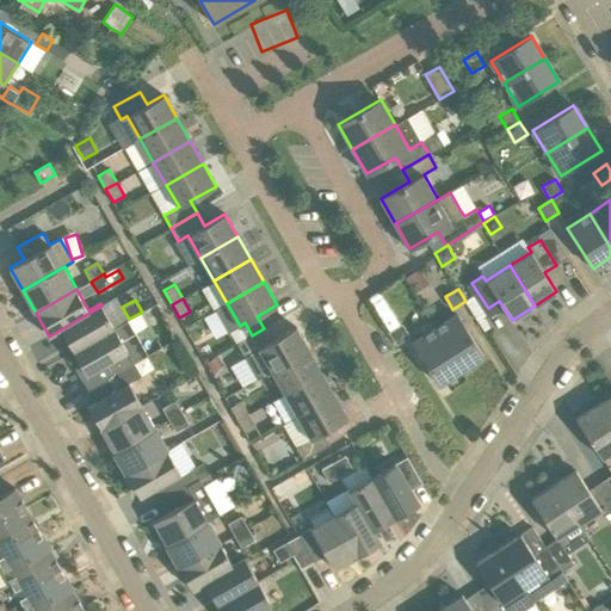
[(73,351),(113,327),(107,315),(102,306),(61,329),(73,351)]
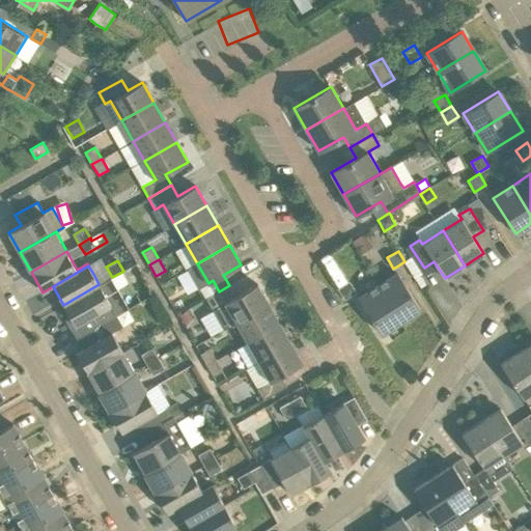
[(400,320),(420,309),(397,274),(379,286),(400,320)]
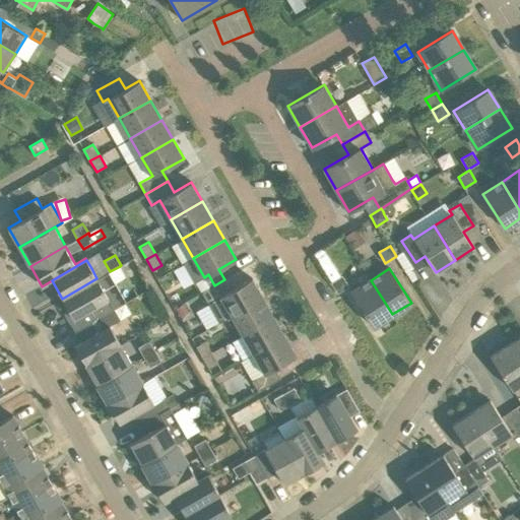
[(413,269),(406,273),(412,282),(419,278),(414,270),(413,268),(413,269)]
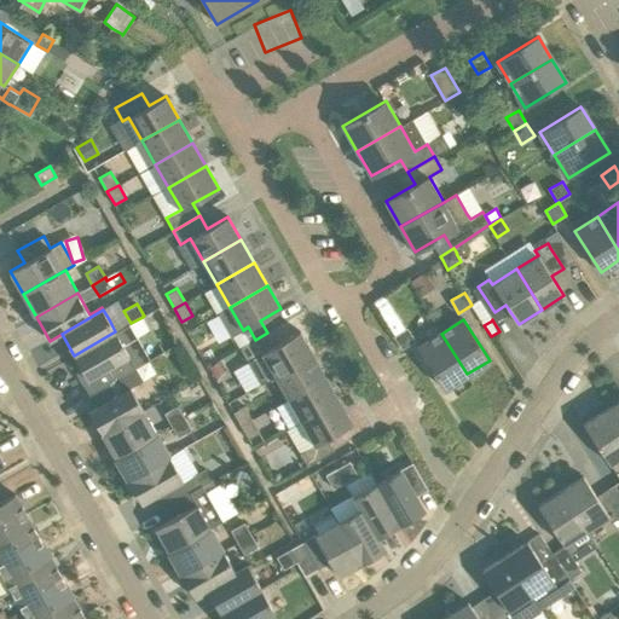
[(90,394),(136,368),(149,360),(142,346),(138,339),(129,324),(115,331),(74,356),(87,377),(82,381),(90,394)]
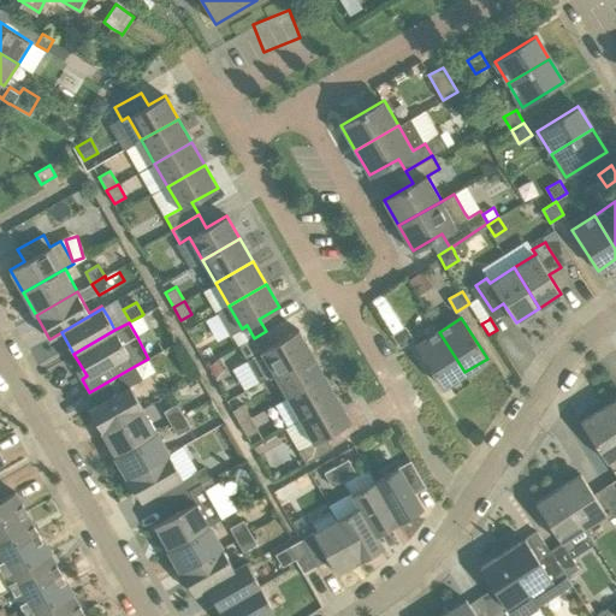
[(236,332),(234,333),(241,345),(254,338),(247,325),(242,329),(236,332)]
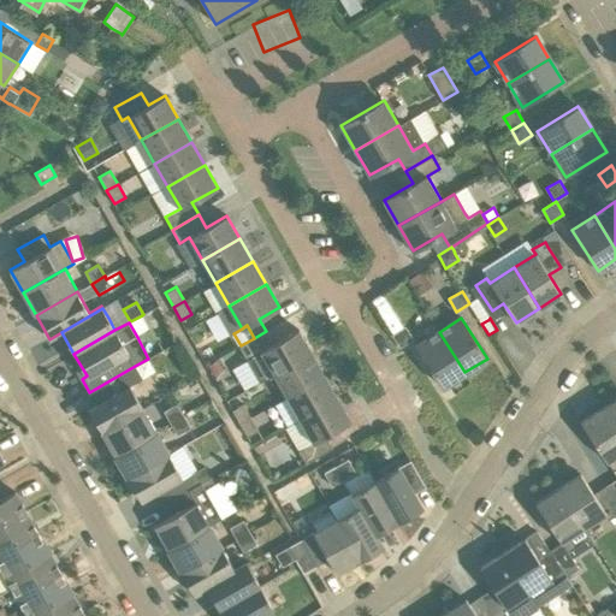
[(392,335),(401,347),(414,338),(406,326),(392,335)]
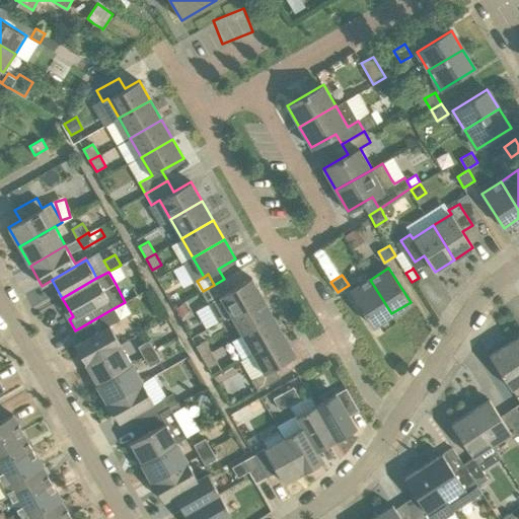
[(231,315),(263,297),(251,278),(230,290),(224,279),(214,285),(203,291),(202,292),(208,303),(220,296),(231,315)]
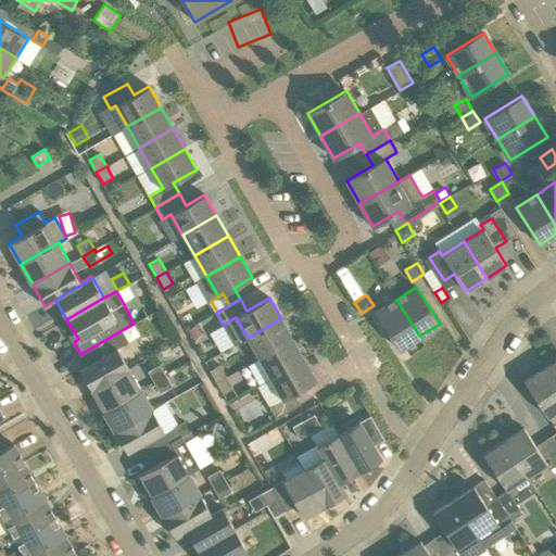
[(399,349),(419,336),(396,300),(376,313),(399,349)]
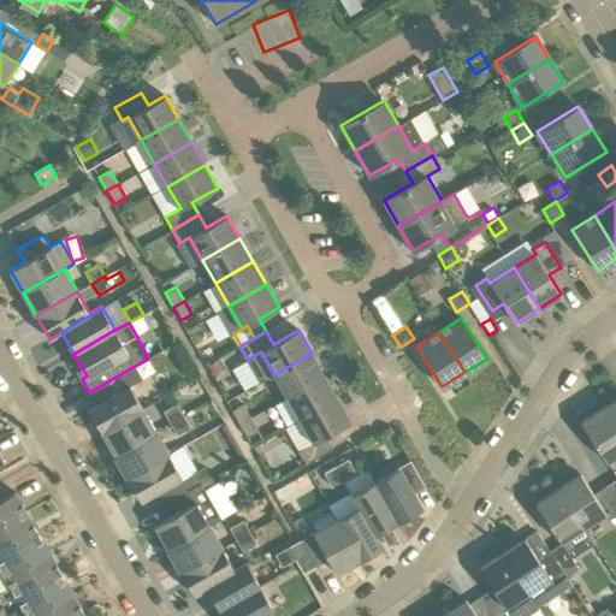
[(288,397),(325,375),(312,353),(274,374),(288,397)]
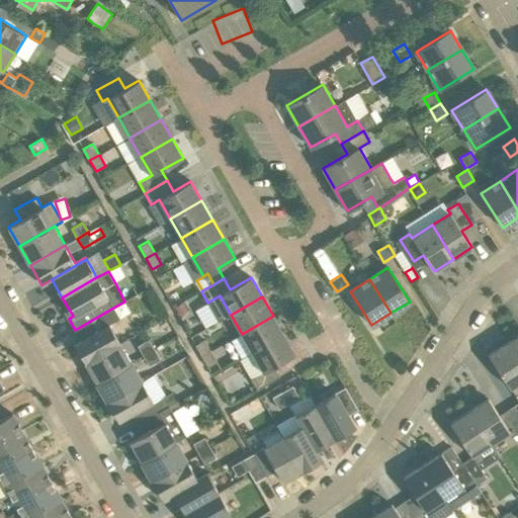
[(180,317),(187,312),(182,304),(175,308),(180,317)]
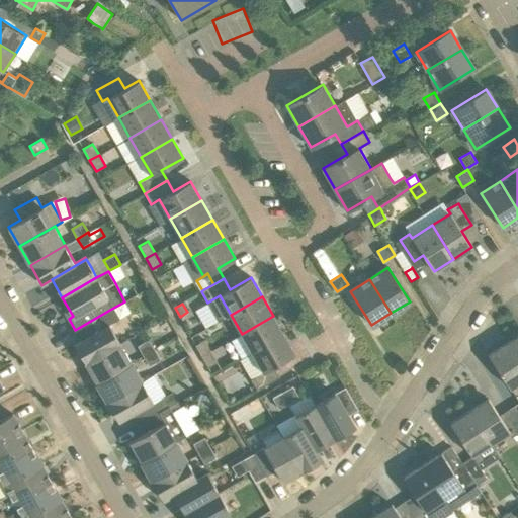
[(86,363),(120,345),(109,325),(119,319),(113,308),(75,330),(81,340),(75,344),(86,363)]
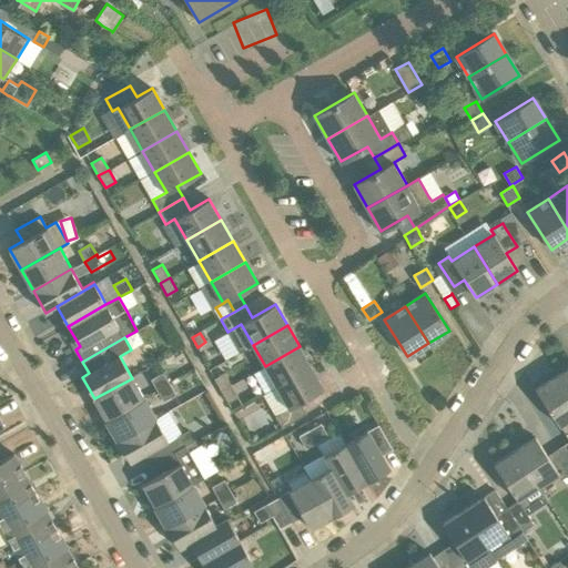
[(277,387),(312,367),(300,346),(265,366),(277,387)]
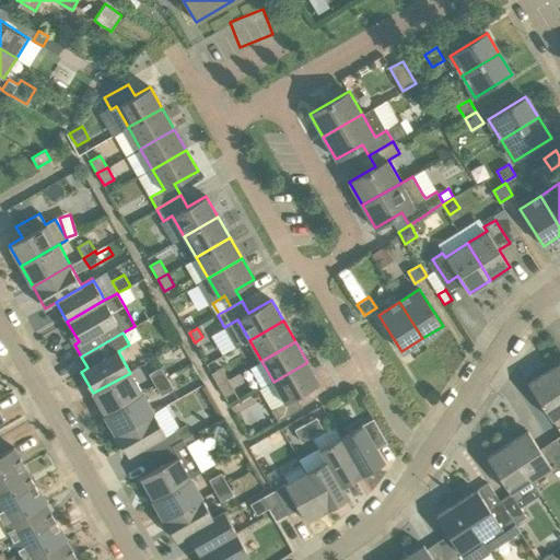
[(319,383),(316,377),(307,362),(273,382),(259,388),(271,410),(278,421),(302,408),(295,396),(319,383)]
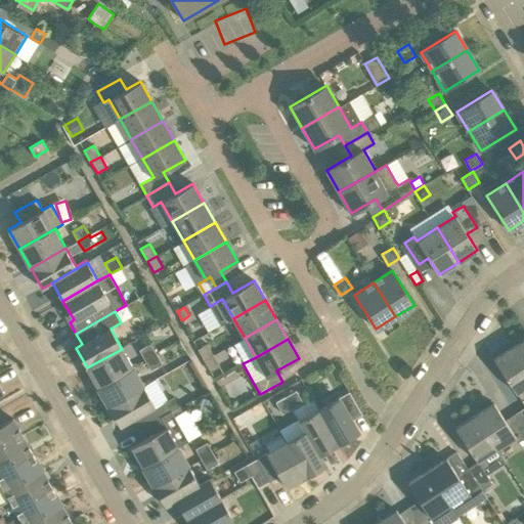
[(523,339),(513,346),(523,362),(523,339)]
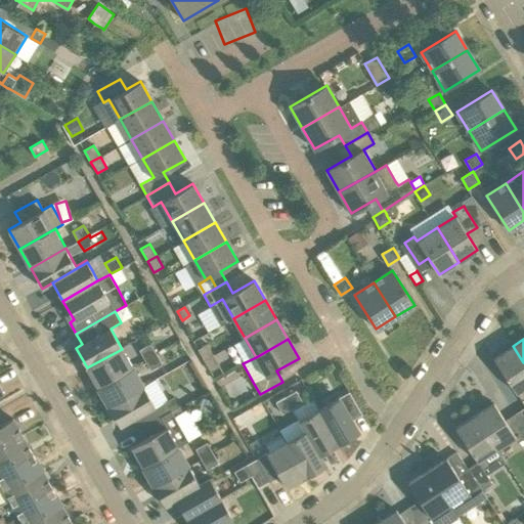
[(145,360),(157,354),(150,343),(139,350),(145,360)]
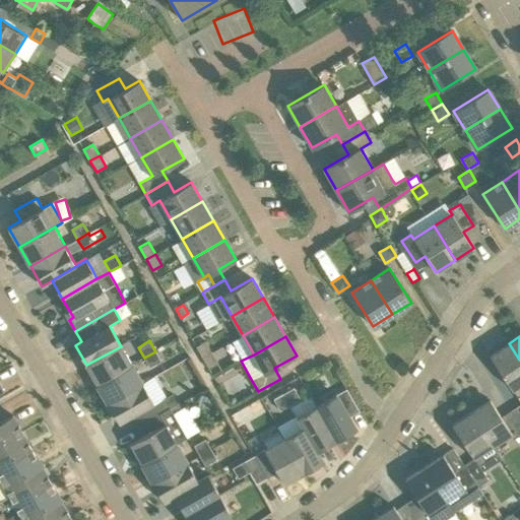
[(202,358),(211,352),(204,340),(195,345),(202,358)]
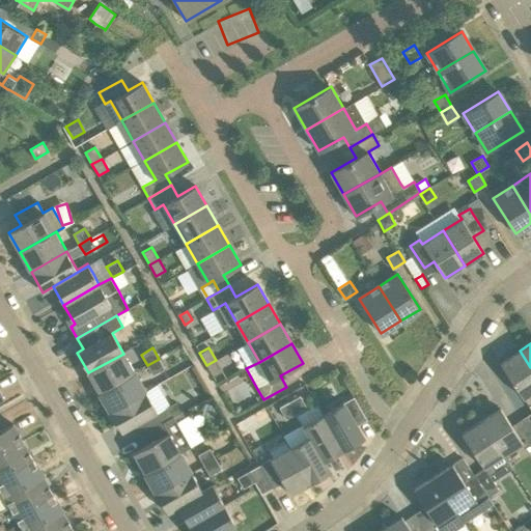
[(523,398),(530,392),(530,367),(520,351),(501,364),(523,398)]
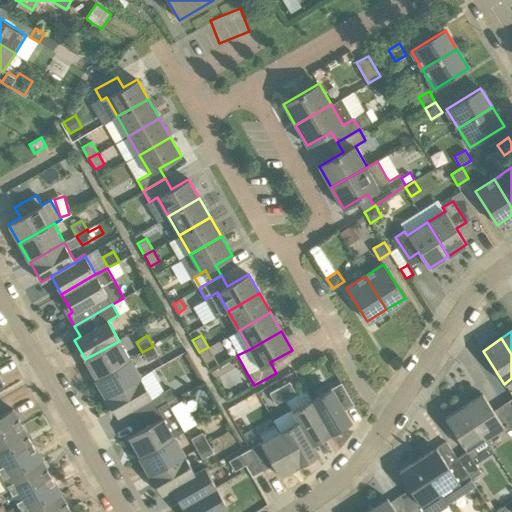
[(95,378),(130,359),(119,341),(85,359),(95,378)]
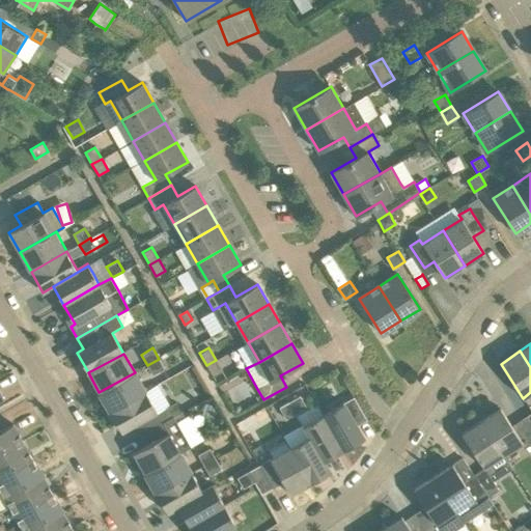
[(147,365),(152,374),(164,368),(159,359),(147,365)]
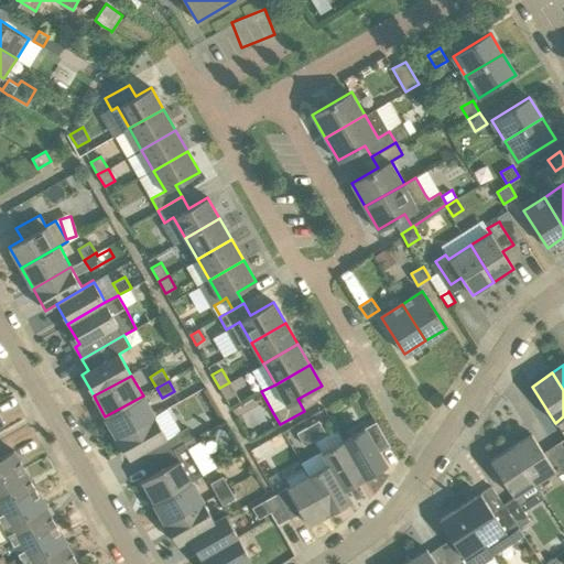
[(227,400),(237,394),(229,382),(219,388),(227,400)]
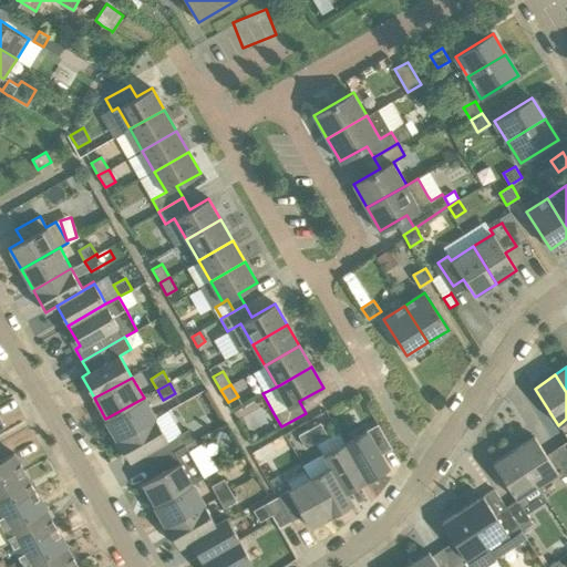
[(117,439),(155,418),(144,398),(105,419),(117,439)]
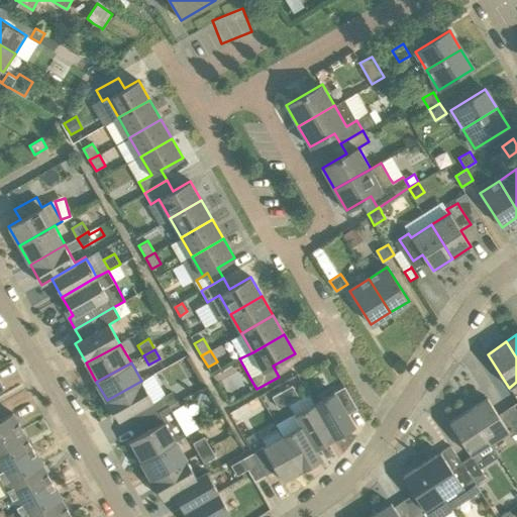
[(159,411),(169,405),(165,399),(154,404),(141,381),(107,400),(118,420),(130,413),(136,423),(159,411)]
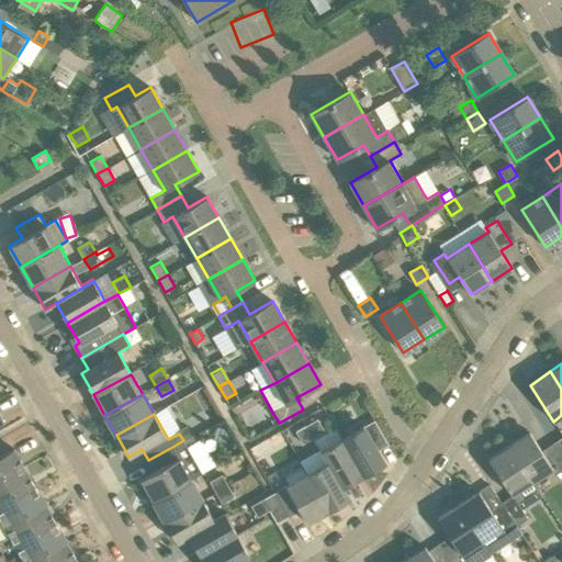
[(306,425),(313,437),(324,430),(317,418),(306,425)]
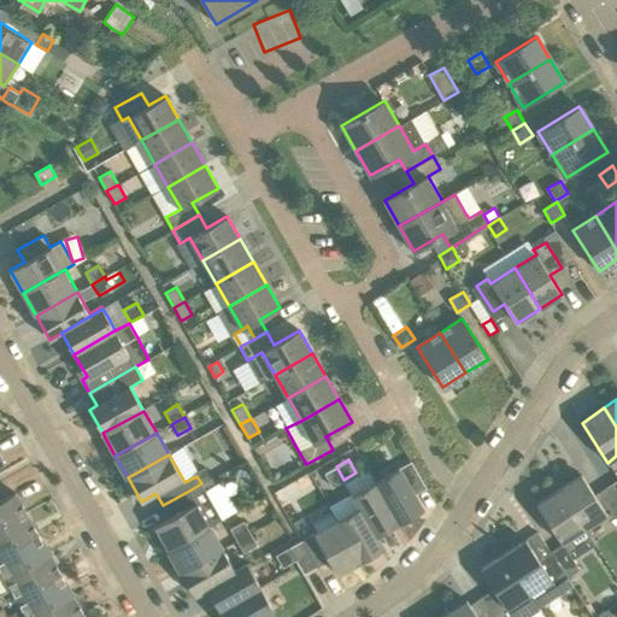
[(427,488),(415,466),(411,462),(376,482),(399,523),(422,510),(413,495),(427,488)]
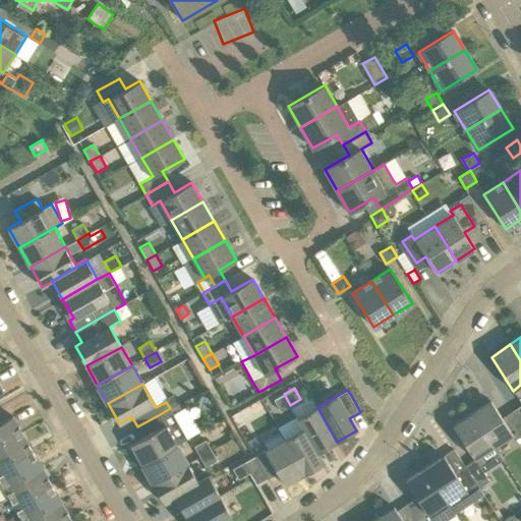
[(281,411),(290,405),(284,394),(275,400),(281,411)]
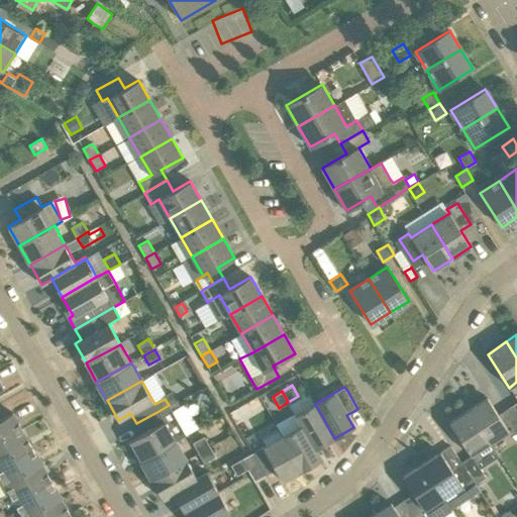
[(516,423),(508,408),(498,415),(487,398),(469,410),(490,443),(508,431),(516,444),(516,423)]
